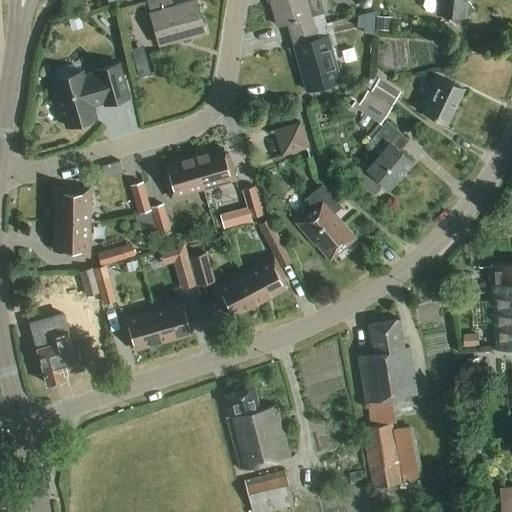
[(171,0),(154,0),(147,2),(150,13),(150,14),(159,47),(205,34),(196,0),(173,7),(171,0)]
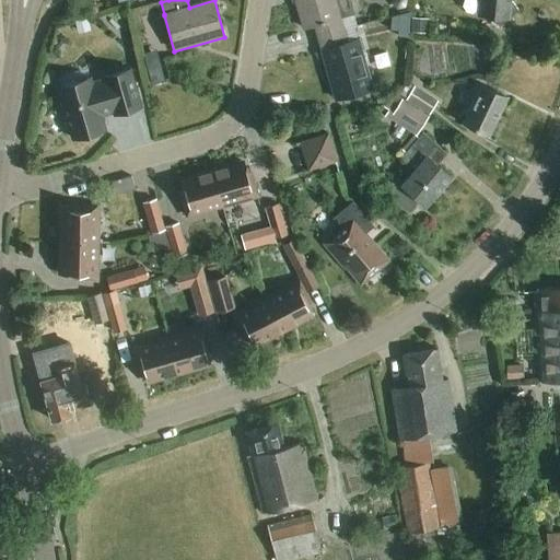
[(294,0),(303,30),(315,26),(318,38),(342,31),(340,20),(353,15),(348,0),(294,0)]
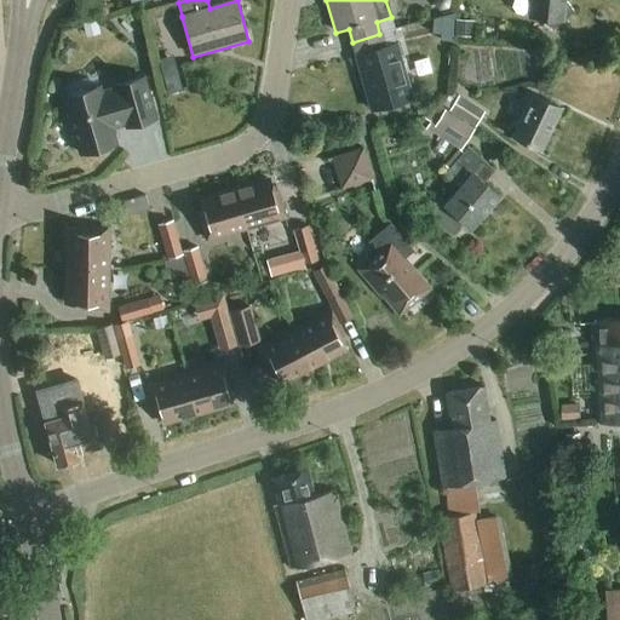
[(448,10),(451,1),(448,0),(435,0),(434,5),(438,11),(448,10)]
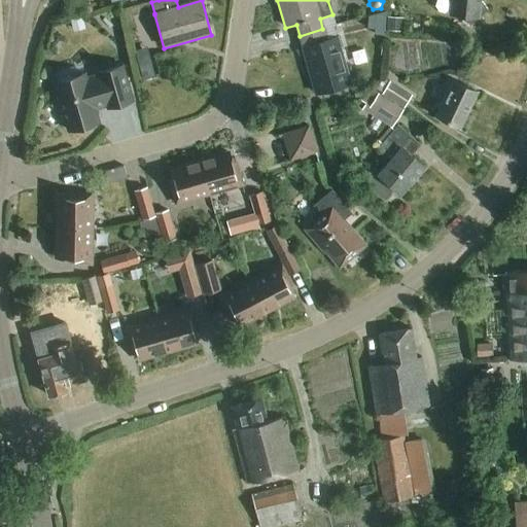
[(480,0),(454,0),(453,15),(463,16),(469,26),(488,10),(480,1),(480,0)]
